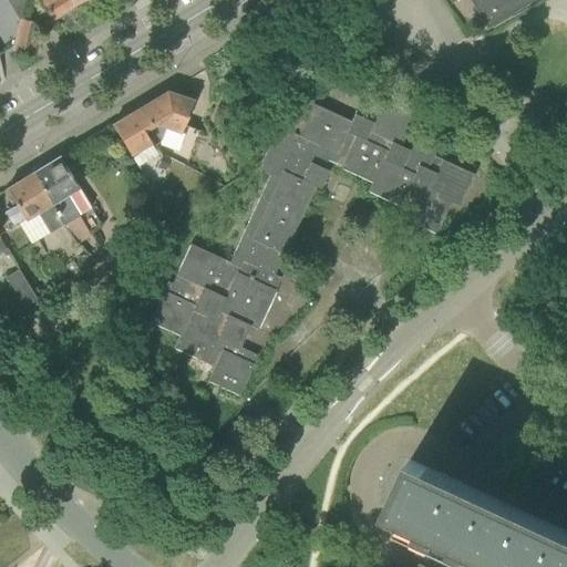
[(38,0),(51,21),(84,0),(38,0)]
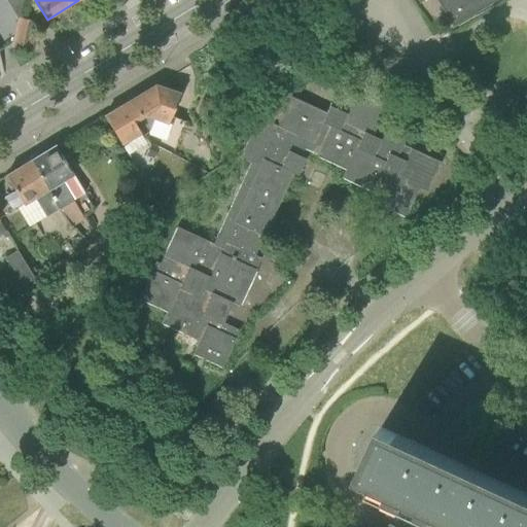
[(420,0),(422,3),(427,0),(443,0),(457,23),(482,7),(478,0),(420,0)]
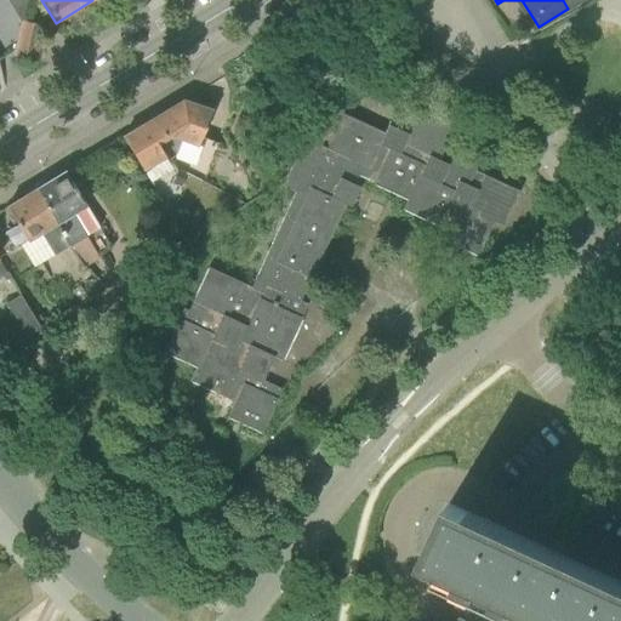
[(39,44),(43,32),(39,27),(22,22),(12,58),(29,62),(33,60),(40,61),(44,46),(39,44)]
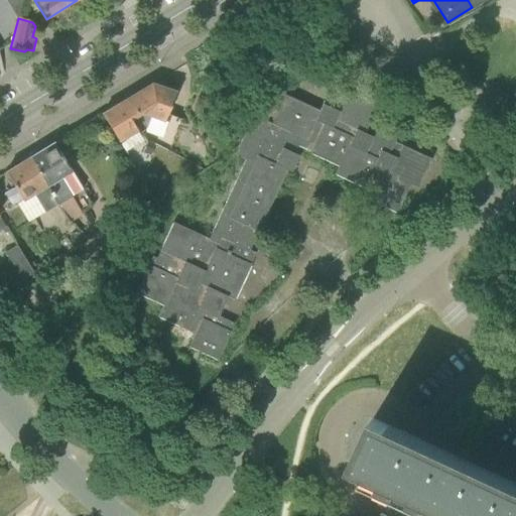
[(174,91),(152,83),(151,84),(127,98),(137,115),(145,128),(149,115),(164,120),(174,91)]
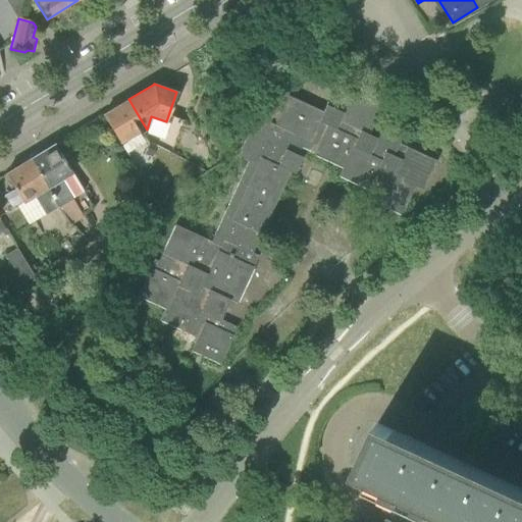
[(298,155),(302,148),(314,153),(313,155),(342,168),(338,176),(375,194),(371,202),(401,215),(414,187),(422,191),(436,160),(399,144),(400,141),(379,132),(376,138),(369,134),(381,105),(344,88),(335,105),(327,102),(322,112),(269,88),(238,156),(248,161),(233,192),(272,210),(290,171),(295,174),(302,157),(298,155)]
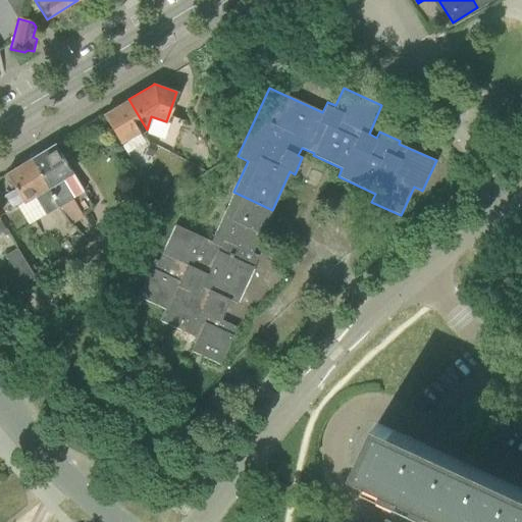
[(138,133),(138,132),(132,121),(139,116),(128,99),(103,115),(119,142),(120,143),(138,133)]
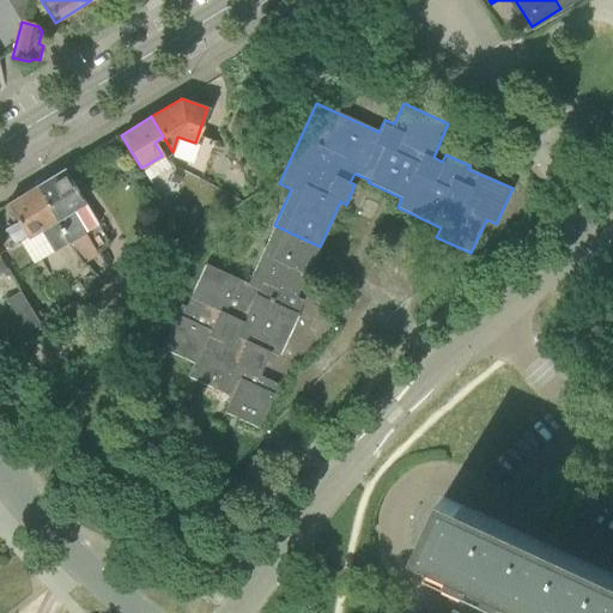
[(178,183),(183,170),(174,167),(169,180),(178,183)]
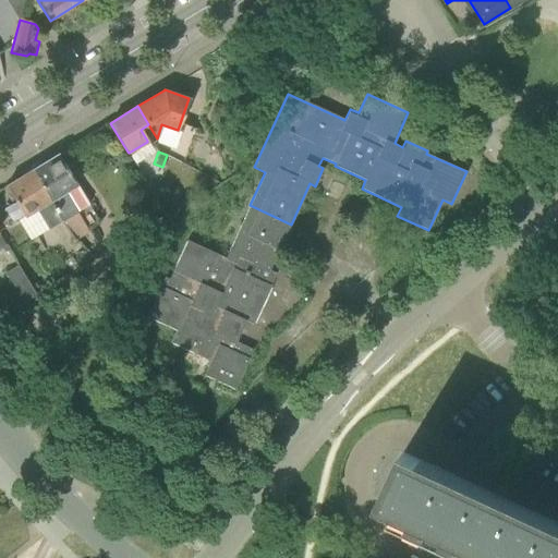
[(88,204),(76,184),(59,154),(33,170),(62,221),(63,221),(77,211),(88,204)]
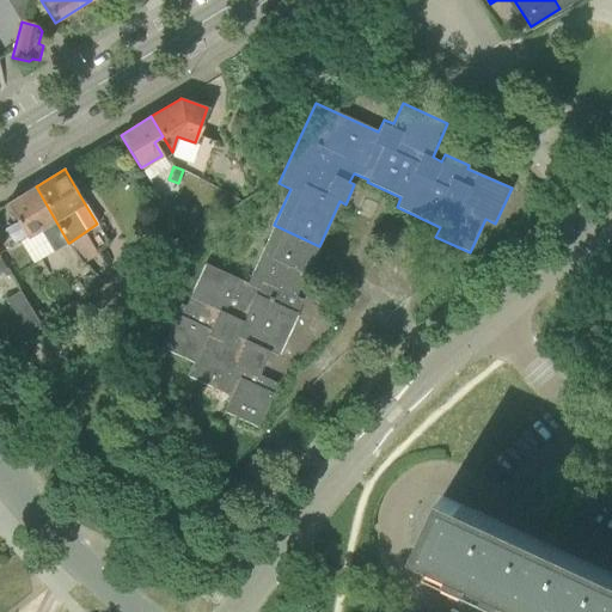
[(34,263),(51,252),(68,243),(36,187),(6,204),(17,221),(26,237),(20,240),(34,263)]
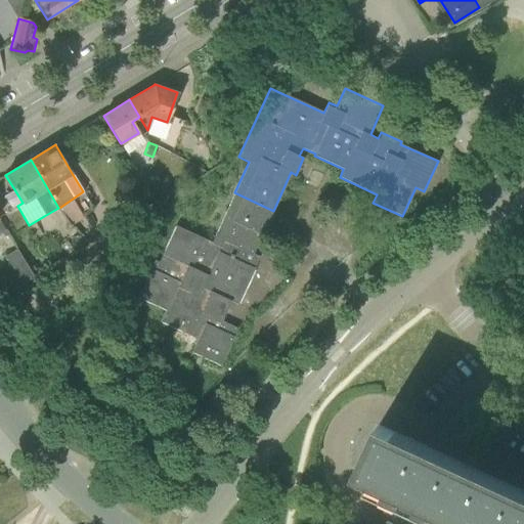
[(23,203),(14,189),(4,195),(12,209),(17,206),(23,203)]
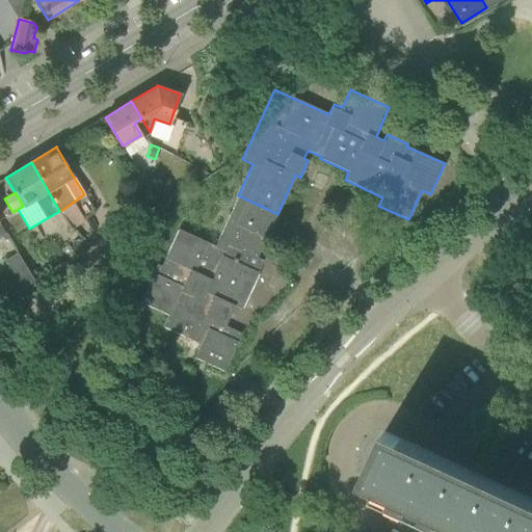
[(194,357),(223,371),(241,334),(224,325),(234,306),(241,309),(264,260),(257,258),(277,214),(238,195),(215,246),(179,229),(161,266),(157,264),(139,301),(168,315),(162,326),(201,344),(194,357)]
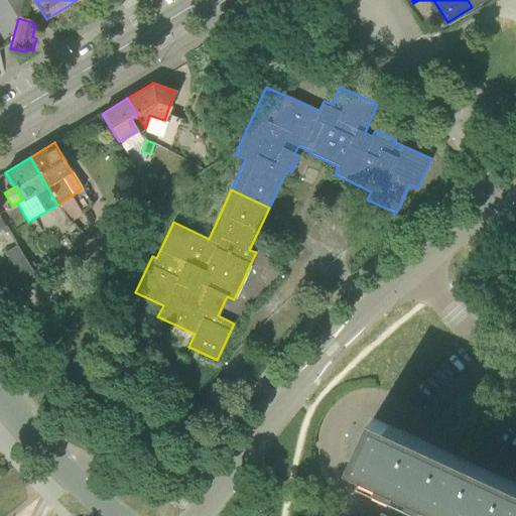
[(16,269),(21,280),(32,273),(17,245),(5,252),(16,269)]
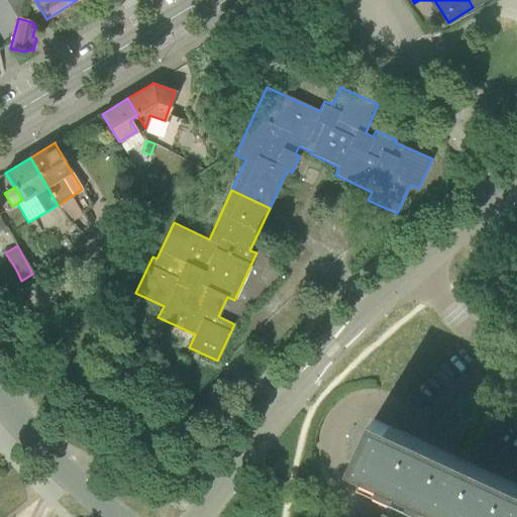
[(16,270),(0,279),(0,282),(5,291),(21,281),(16,270)]
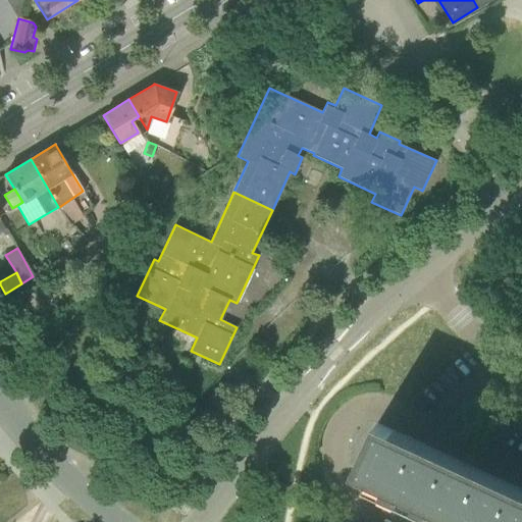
[(521,521),(521,488),(378,423),(356,473),(464,521),(521,521)]
